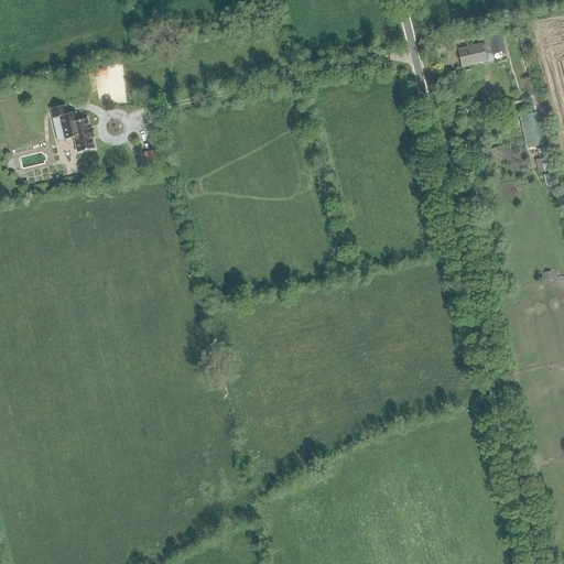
[(487,35),(489,44),(479,46),(458,51),(462,68),(485,63),(485,64),(495,62),(492,54),(505,51),(500,33),(487,35)]
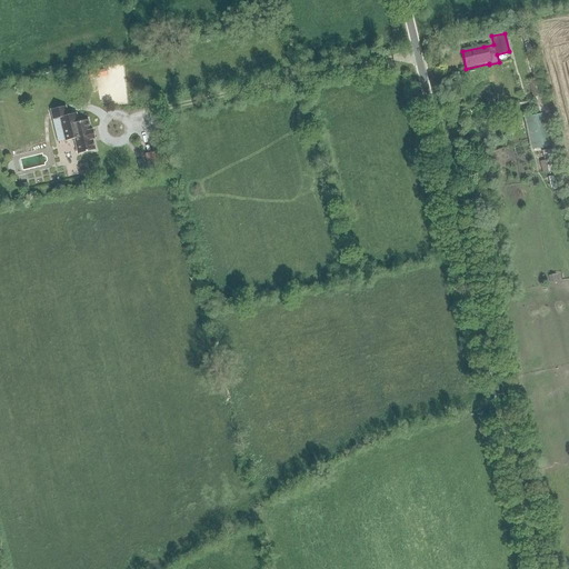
[(51,110),(53,120),(60,118),(66,141),(75,139),(78,153),(96,150),(93,140),(97,140),(95,130),(92,130),(89,120),(79,122),(77,113),(69,116),(67,107),(51,110)]
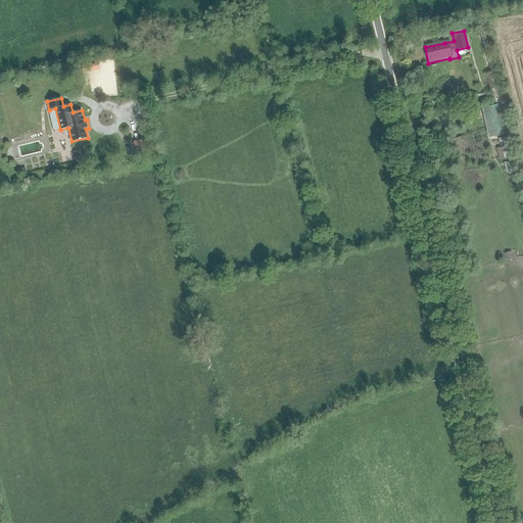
[(500,103),(483,106),(488,137),(506,134),(500,103)]
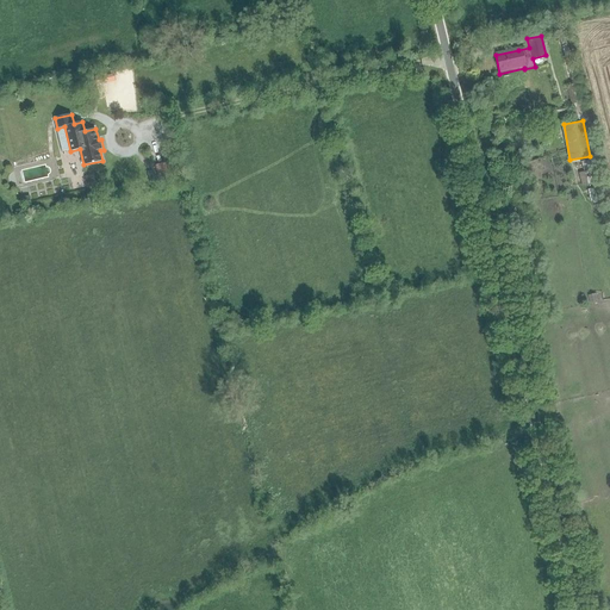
[(156,166),(160,184),(174,180),(170,162),(156,166)]
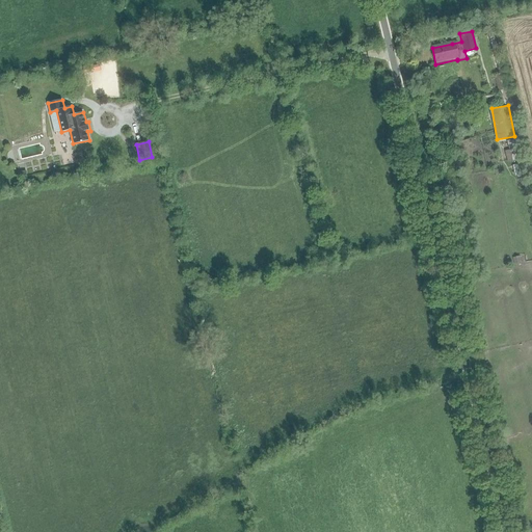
[(512,258),(514,265),(522,264),(520,256),(512,258)]
